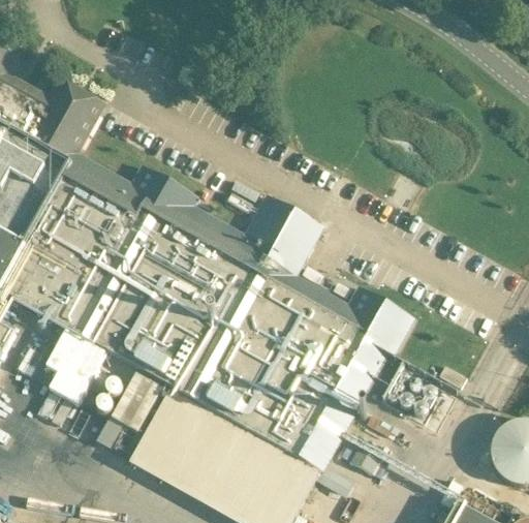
[(395,355),(415,316),(360,285),(349,303),(297,274),(324,225),(268,194),(246,234),(194,205),(198,195),(143,164),(132,182),(95,161),(89,173),(71,163),(105,103),(59,78),(49,95),(8,72),(18,55),(0,44),(0,358),(16,331),(0,321),(0,289),(323,470),(389,350),(395,355)]
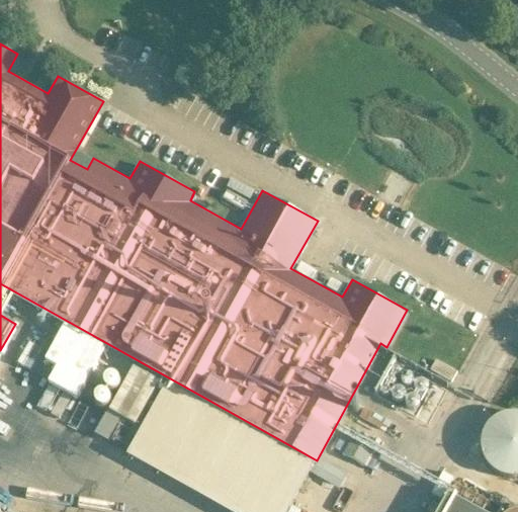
[(352,271),(335,261),(323,282),(341,292),(352,271)]
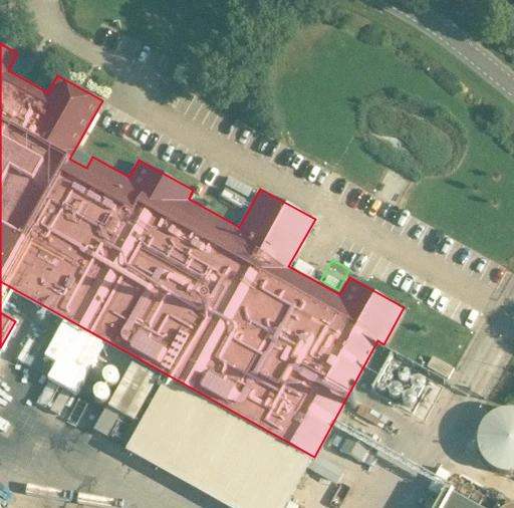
[(433,352),(427,362),(448,374),(454,364),(433,352)]
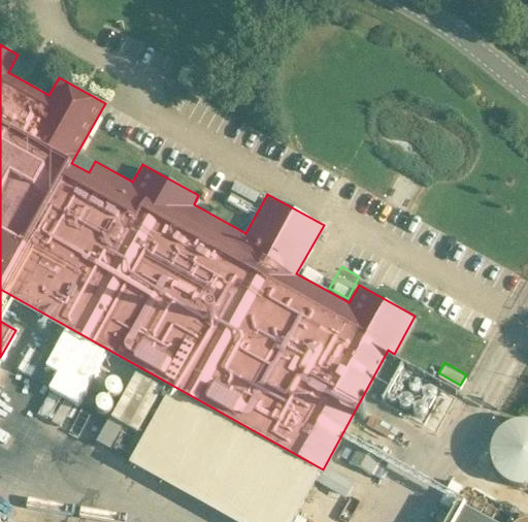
[(136,371),(111,415),(138,430),(163,386),(136,371)]
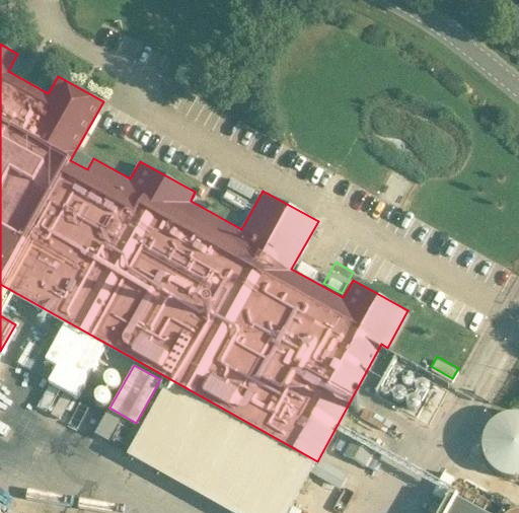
[(386,416),(365,405),(360,414),(381,426),(386,416)]
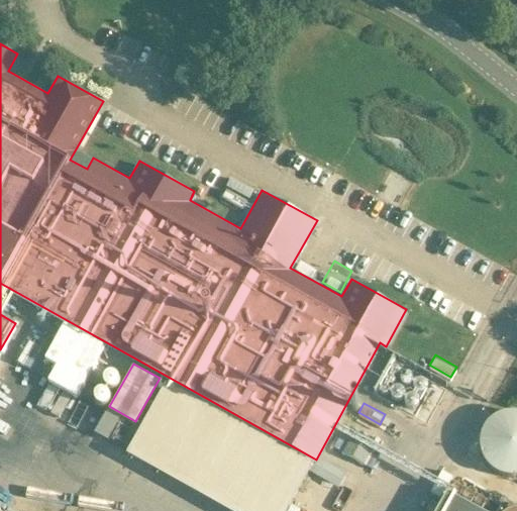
[(497,470),(507,473),(516,473),(516,407),(505,408),(493,413),(485,422),(480,432),(479,443),(482,454),(488,464),(497,470)]
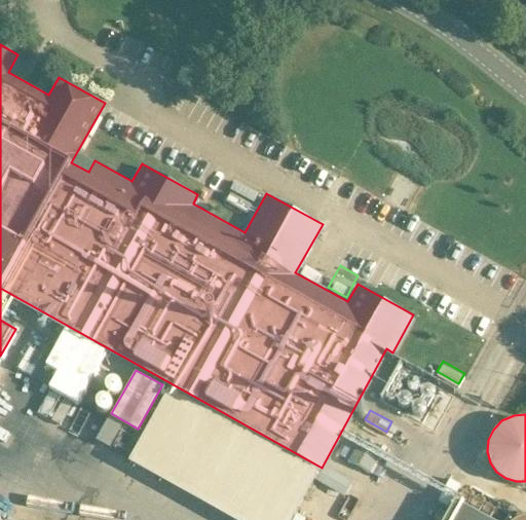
[(494,519),(455,498),(443,519),(494,519)]
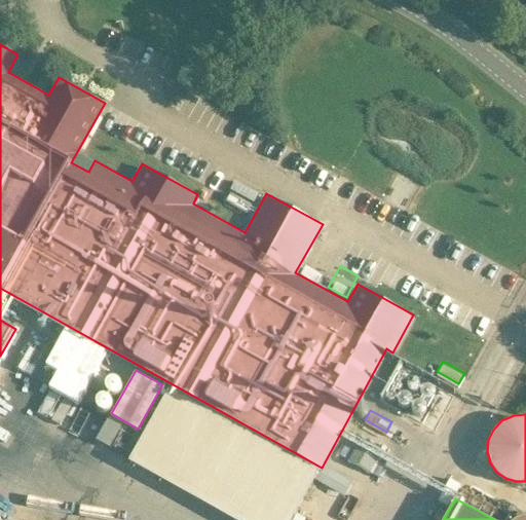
[(525,519),(525,511),(524,511),(514,515),(509,519),(525,519)]
